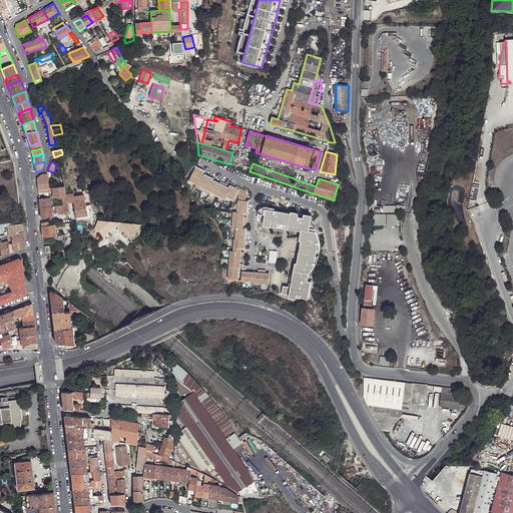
[(237,194),(237,195),(243,196),(243,191),(240,190),(241,188),(235,185),(233,187),(230,185),(228,188),(225,186),(226,184),(219,180),(218,182),(214,181),(214,182),(210,180),(211,178),(204,174),(203,176),(199,175),(202,170),(198,168),(197,170),(193,168),(189,177),(192,179),(191,181),(195,183),(198,185),(197,188),(205,192),(206,189),(223,197),(225,195),(232,199),(235,193),(237,194)]
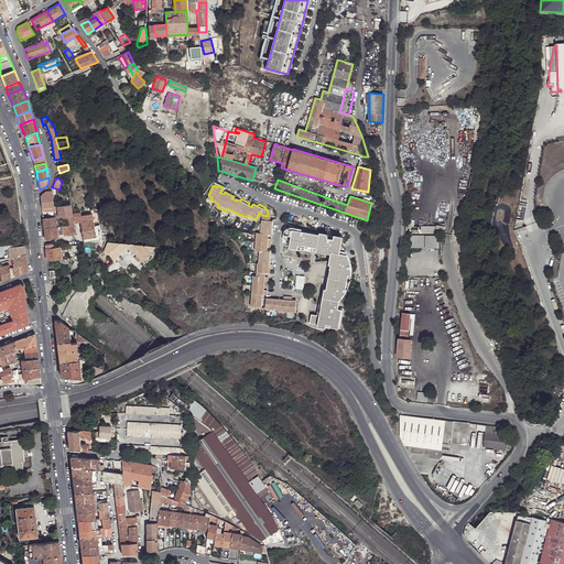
[(40,196),(42,209),(42,212),(53,210),(52,206),(54,206),(52,192),(52,191),(46,192),(43,194),(40,196)]
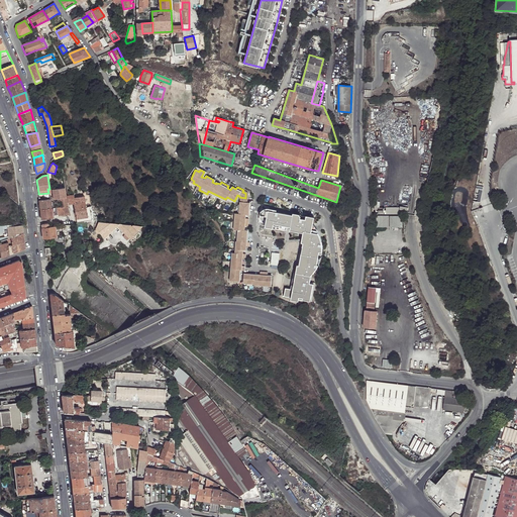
[(53,189),(54,198),(56,198),(61,198),(67,197),(65,187),(53,189)]
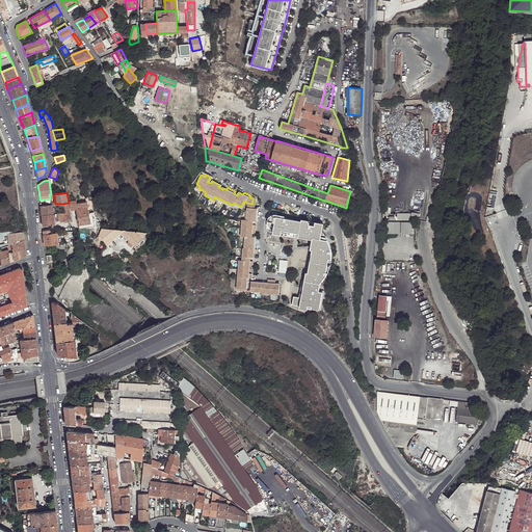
[(75,209),(77,215),(88,213),(88,212),(86,202),(81,203),(74,204),(75,209)]
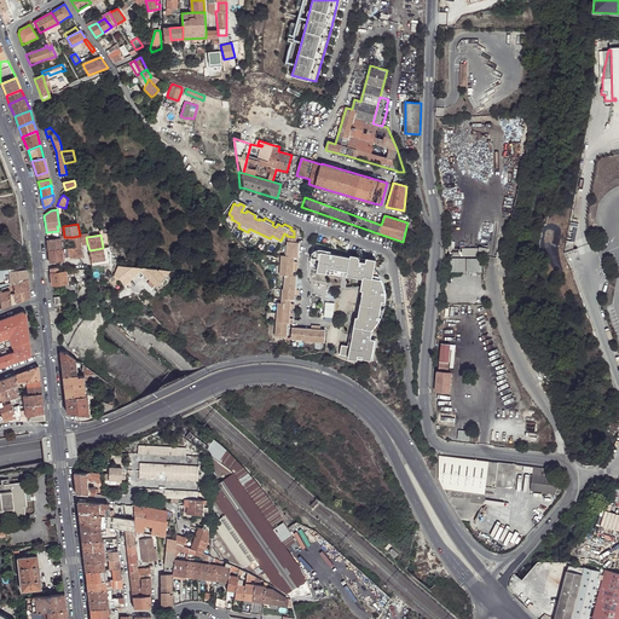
[(47,239),(48,250),(62,249),(61,238),(47,239)]
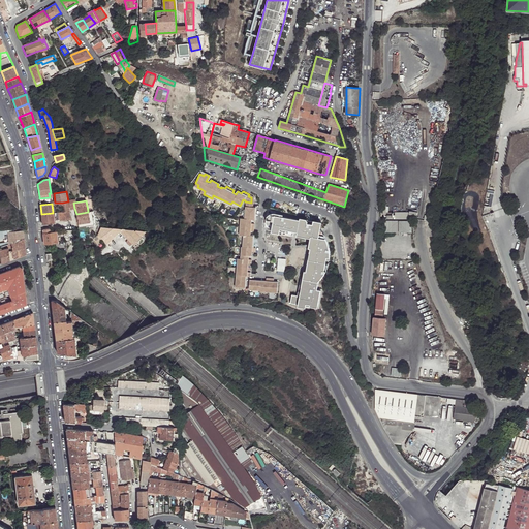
[(252,207),(245,206),(244,218),(240,217),(238,234),(242,234),(241,246),(240,246),(239,259),(236,259),(232,287),(243,288),(244,276),(248,277),(248,273),(246,273),(247,263),(249,265),(250,260),(247,259),(247,255),(250,255),(251,251),(253,251),(254,247),(251,247),(252,235),(249,235),(250,230),(252,230),(253,223),(250,222),(250,218),(253,219),(254,207),(252,207)]
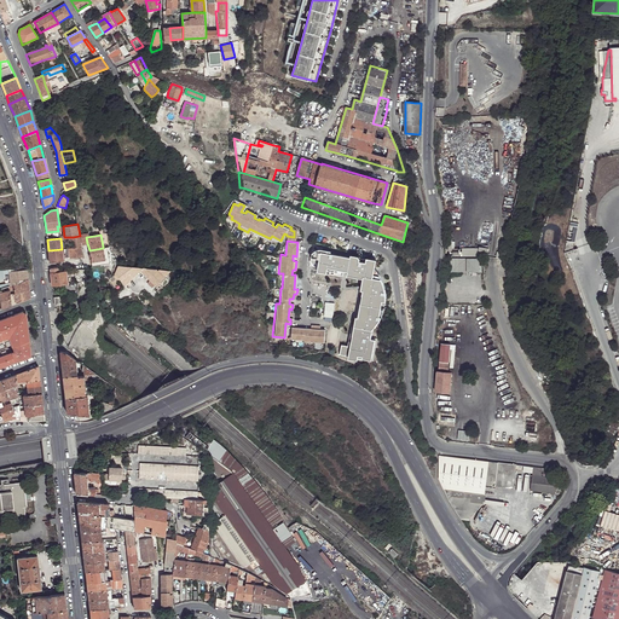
[(481,272),(480,256),(489,256),(489,247),(463,247),(463,250),(455,250),(453,242),(449,242),(450,272),(481,272)]
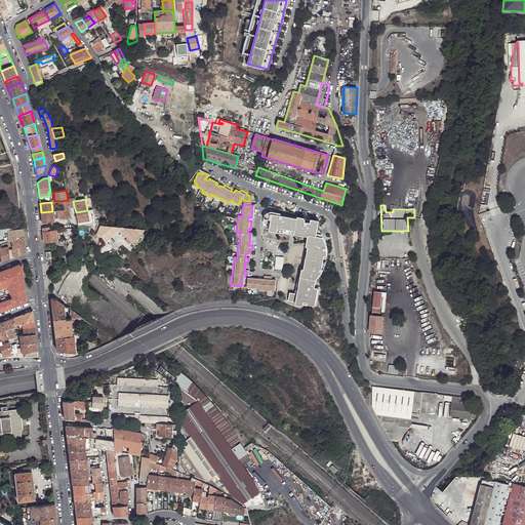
[(58,217),(58,218),(70,217),(69,209),(63,210),(61,210),(57,210),(58,217)]
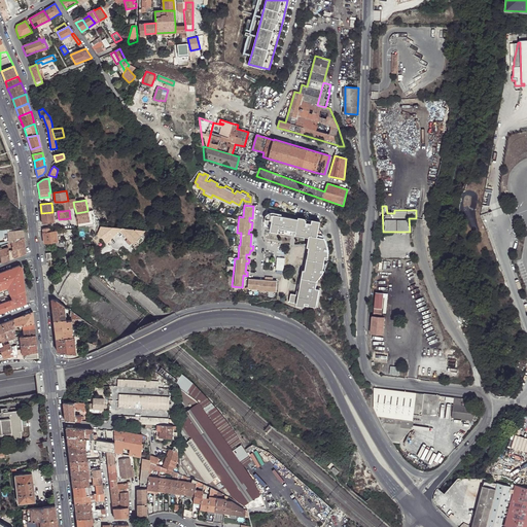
[(76,213),(77,222),(90,221),(88,211),(76,213)]
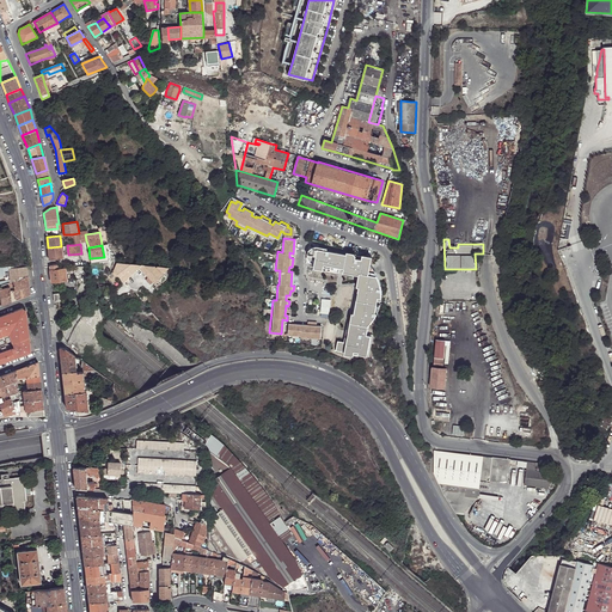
[(48,248),(49,259),(62,257),(61,246),(48,248)]
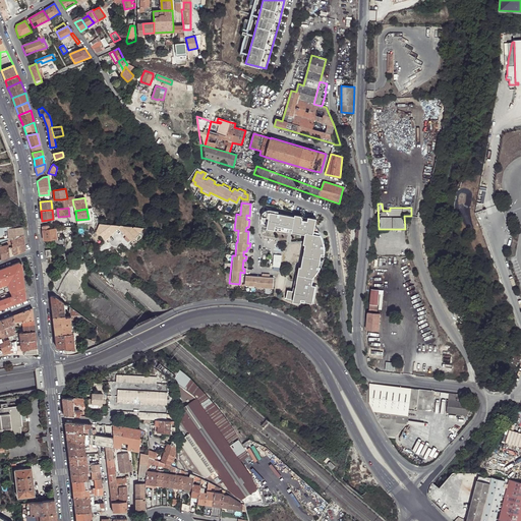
[(303,300),(309,301),(313,285),(309,284),(310,276),(315,271),(317,268),(321,259),(322,256),(319,255),(320,252),(322,252),(323,248),(322,244),(321,239),(317,231),(315,228),(313,225),(314,219),(307,217),(306,221),(300,220),(301,216),(294,215),(293,216),(279,213),(278,216),(276,216),(277,213),(266,211),(265,211),(263,212),(262,213),(261,216),(259,220),(267,221),(266,228),(274,229),(274,226),(283,228),(283,229),(287,230),(287,227),(291,228),(290,231),(304,234),(302,243),(304,243),(299,267),(297,267),(293,289),(282,287),(280,295),(287,296),(298,299),(299,296),(303,297),(303,300)]
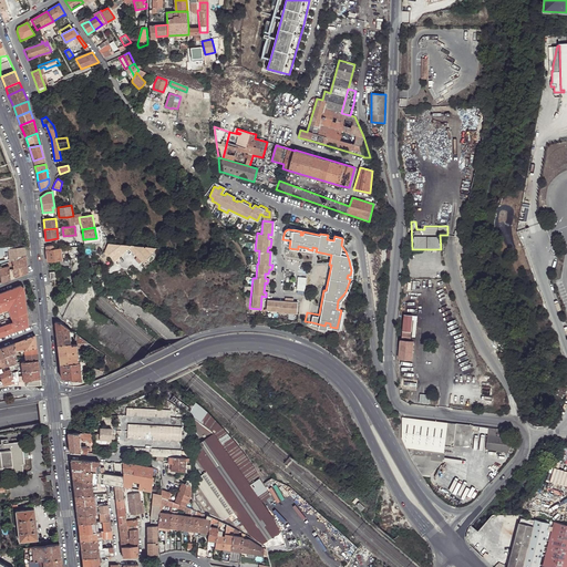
[(131,245),(109,244),(105,250),(106,251),(111,257),(114,260),(129,247),(131,245)]
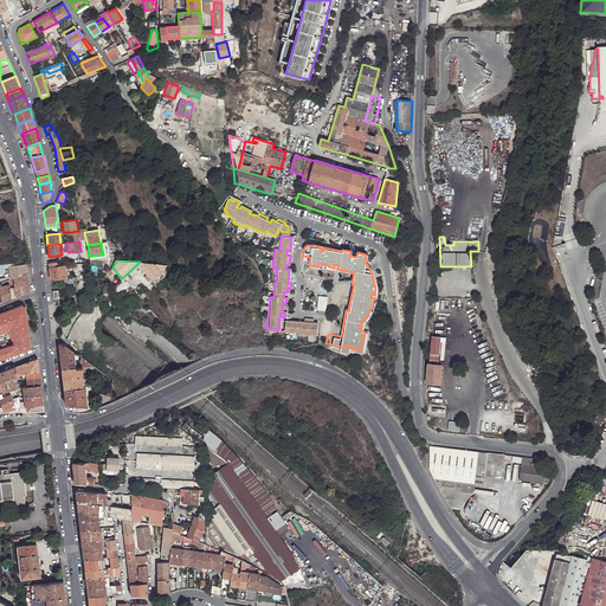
[(153,264),(140,262),(137,264),(147,274),(152,279),(153,279),(161,271),(159,269),(162,265),(153,264)]
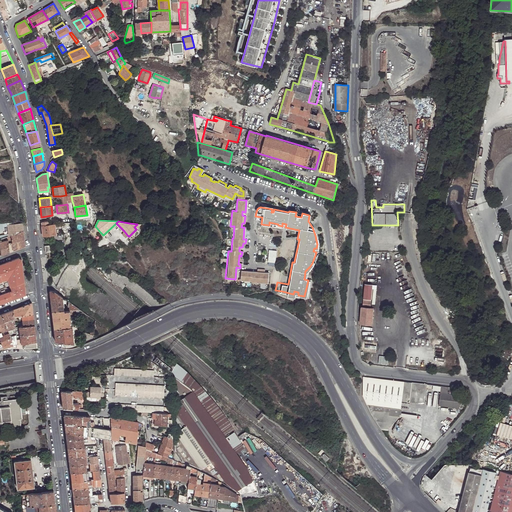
[(71,222),(62,222),(63,236),(72,236),(71,222)]
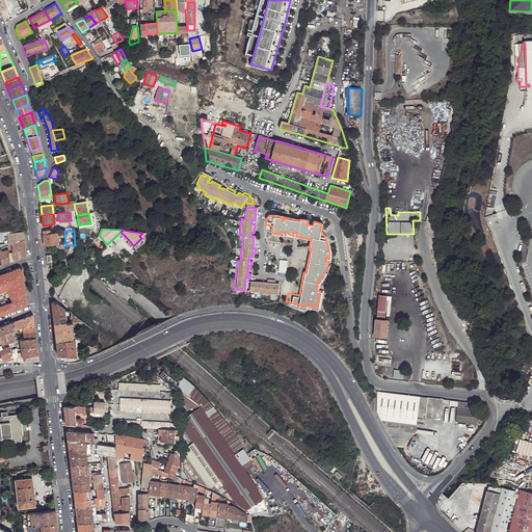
[(12,244),(24,240),(23,232),(7,233),(7,235),(9,243),(0,244),(0,248),(3,247),(7,246),(12,244)]
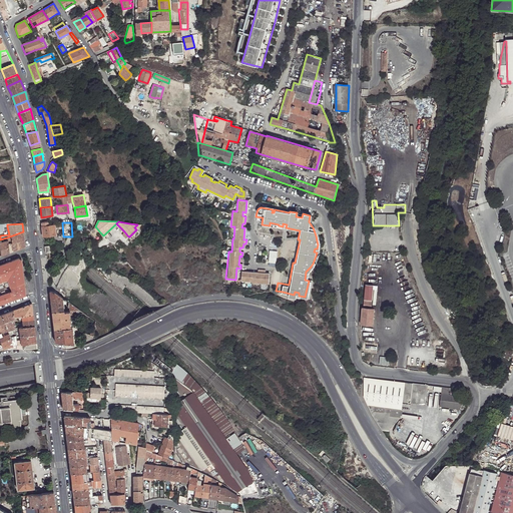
[(42,226),(43,236),(55,234),(54,224),(48,225),(42,226)]
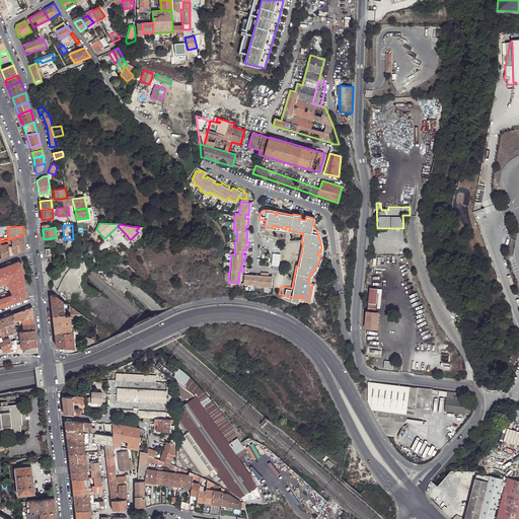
[(12,246),(24,241),(23,234),(12,238),(12,246)]
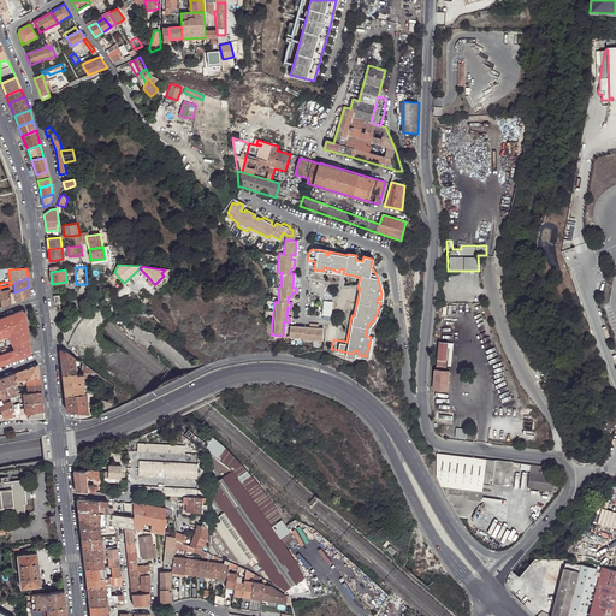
[(11,294),(15,292),(15,283),(9,285),(10,289),(5,290),(0,291),(0,296),(1,307),(12,303),(11,294)]
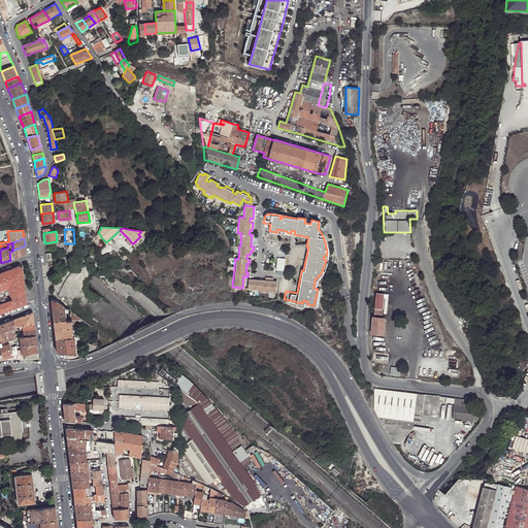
[(26,254),(25,245),(12,251),(13,259),(26,254)]
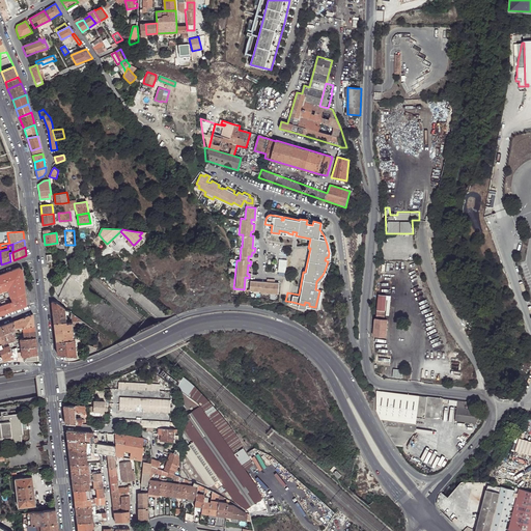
[(0,275),(0,291),(1,291),(6,289),(7,291),(11,301),(0,305),(0,315),(22,307),(27,306),(23,269),(20,268),(0,275)]
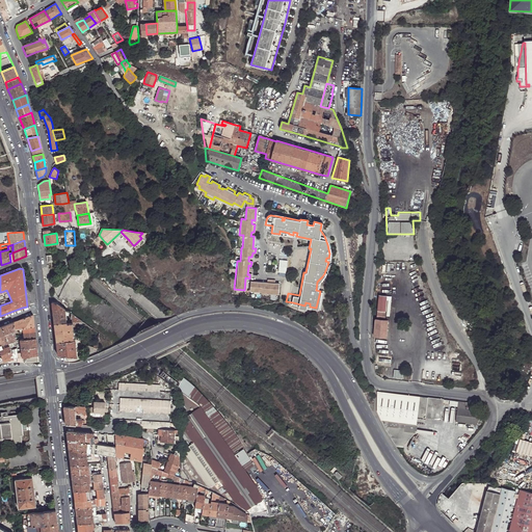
[(276,295),(276,285),(272,284),(272,281),(265,281),(265,283),(248,282),(247,290),(247,292),(259,293),(259,294),(268,294),(276,295)]
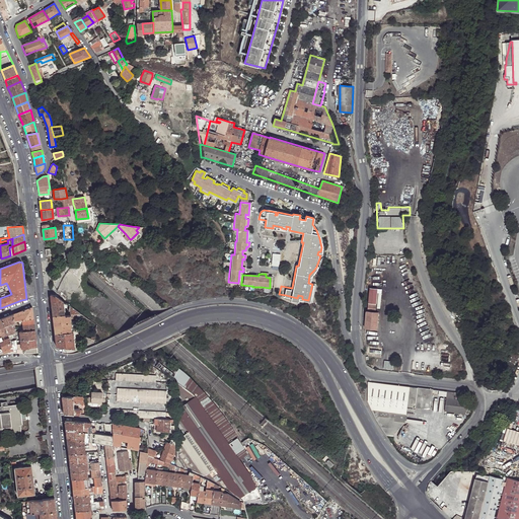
[(369,287),(368,302),(376,303),(377,287),(369,287)]
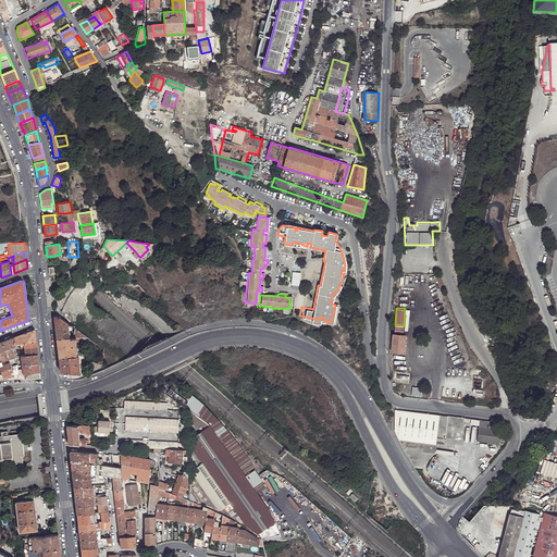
[(70,337),(69,329),(67,322),(60,317),(59,317),(54,316),(57,338),(70,337)]
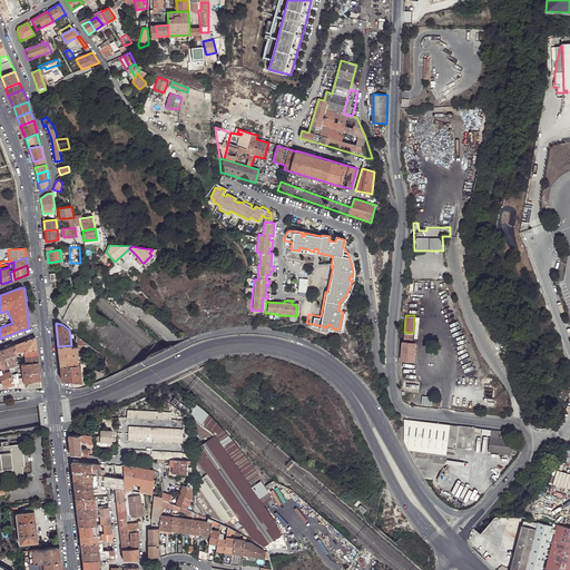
[(405,334),(404,342),(412,343),(413,335),(405,334)]
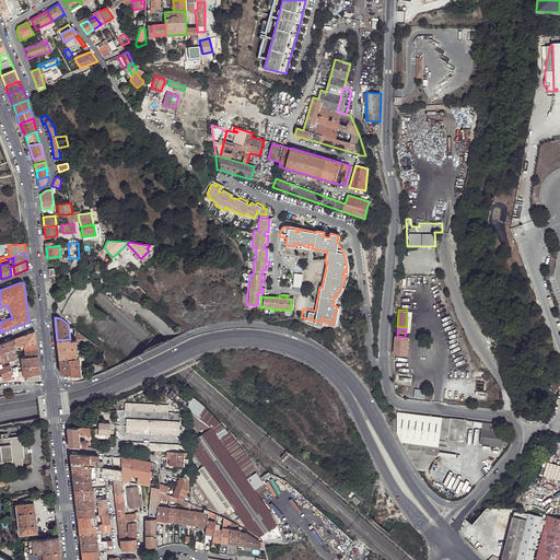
[(88,338),(77,330),(76,337),(77,340),(83,339),(88,338)]
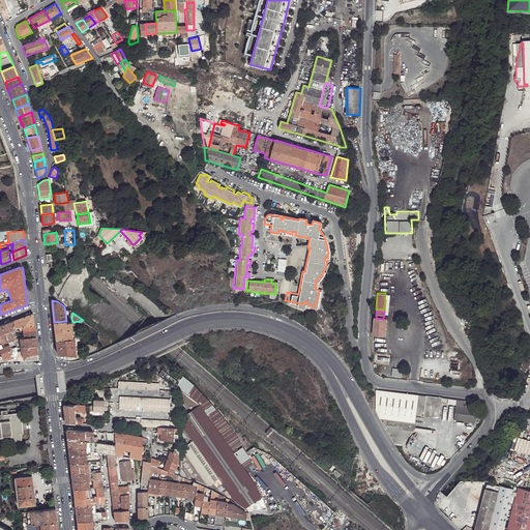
[(29,315),(13,321),(15,327),(18,327),(23,327),(34,325),(32,314),(29,315)]
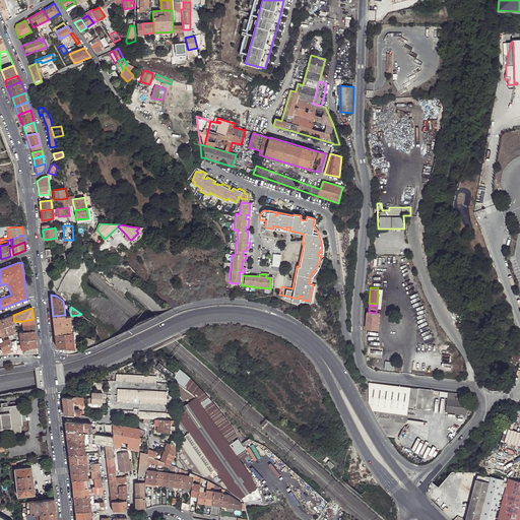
[(376,313),(369,312),(368,312),(366,329),(378,330),(379,313),(376,313)]
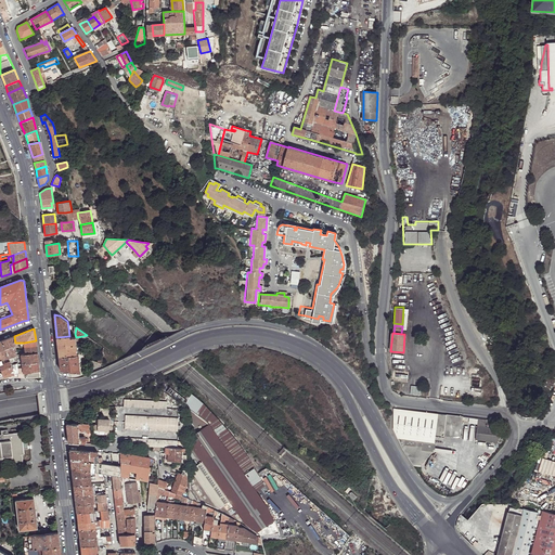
[(15,343),(14,336),(1,340),(8,357),(12,356),(16,353),(15,348),(15,343)]
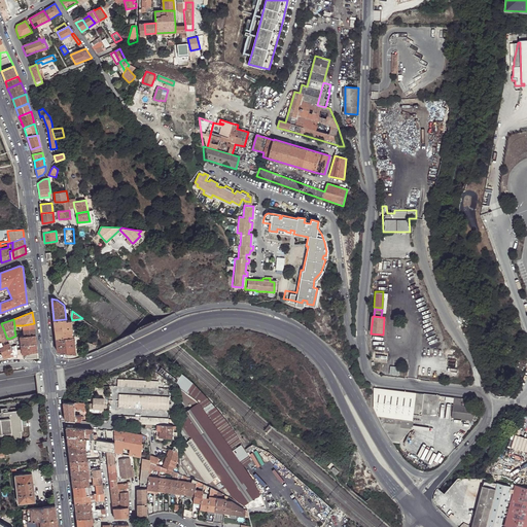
[(71,326),(70,320),(66,320),(54,322),(55,329),(71,327),(71,326)]
